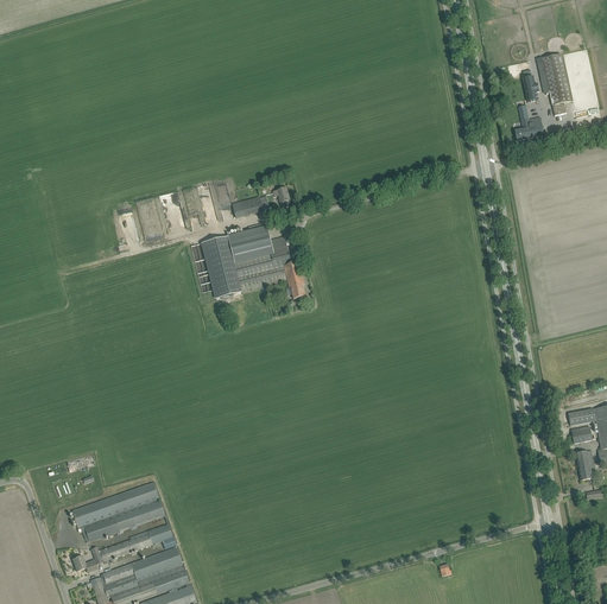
[(538,61),(545,90),(549,89),(554,113),(566,110),(563,100),(570,99),(560,52),(542,56),(542,59),(538,61)]
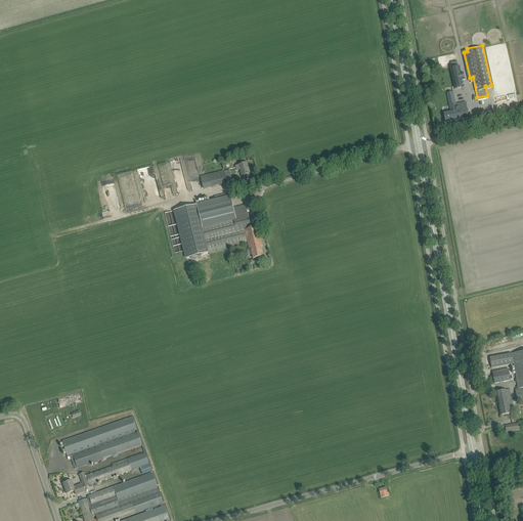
[(449,66),(454,86),(463,84),(462,78),(464,77),(462,70),(460,71),(459,63),(449,66)]
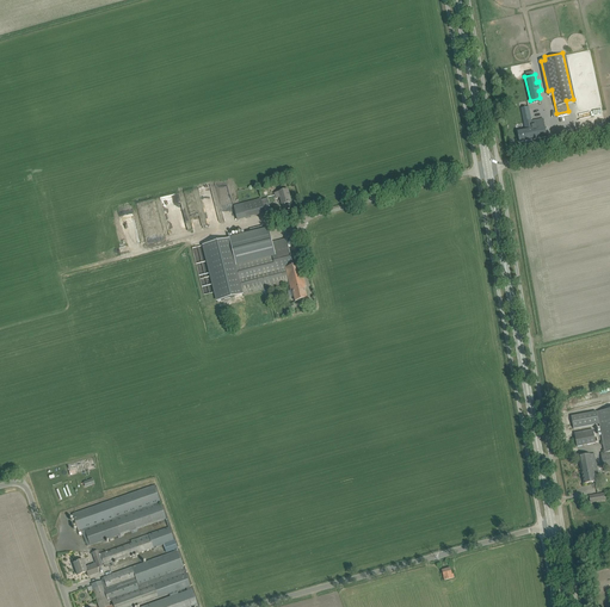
[(521,105),(524,127),(517,128),(518,138),(546,134),(542,116),(530,118),(528,104),(521,105)]
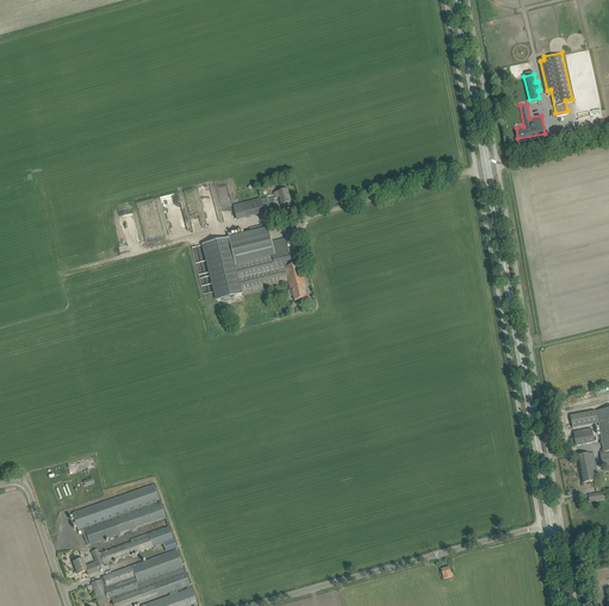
[(290,199),(286,186),(273,189),(274,195),(279,194),(280,201),(290,199)]
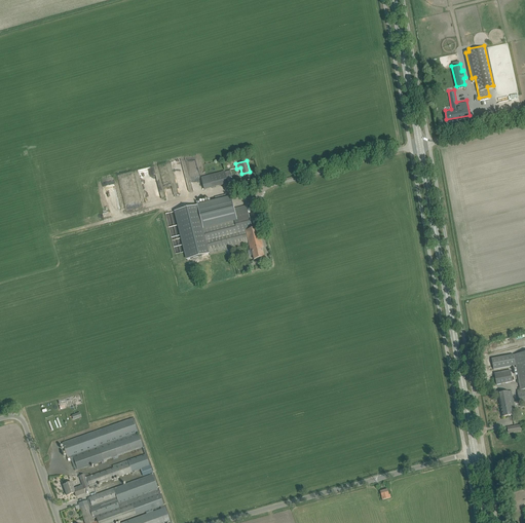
[(232,180),(229,167),(224,170),(224,169),(200,175),(203,187),(232,180)]
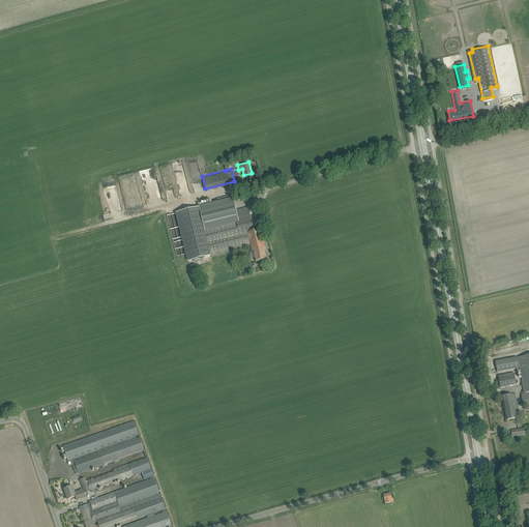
[(235,207),(232,196),(198,204),(210,253),(250,243),(246,230),(254,228),(247,204),(235,207)]
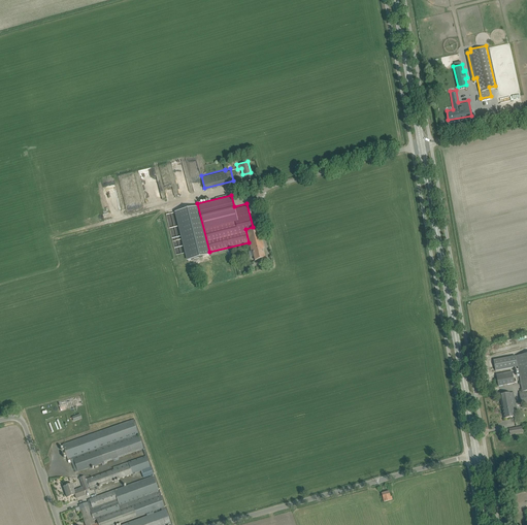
[(202,254),(191,205),(165,211),(175,252),(186,249),(187,257),(202,254)]
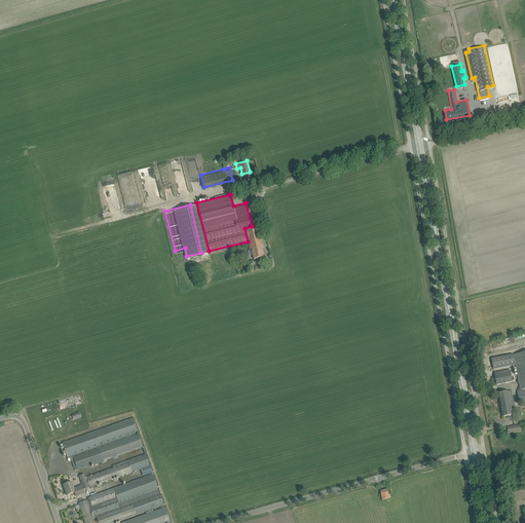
[(263,254),(261,245),(263,245),(258,224),(252,226),(245,228),(248,241),(250,248),(251,247),(253,257),(263,254)]
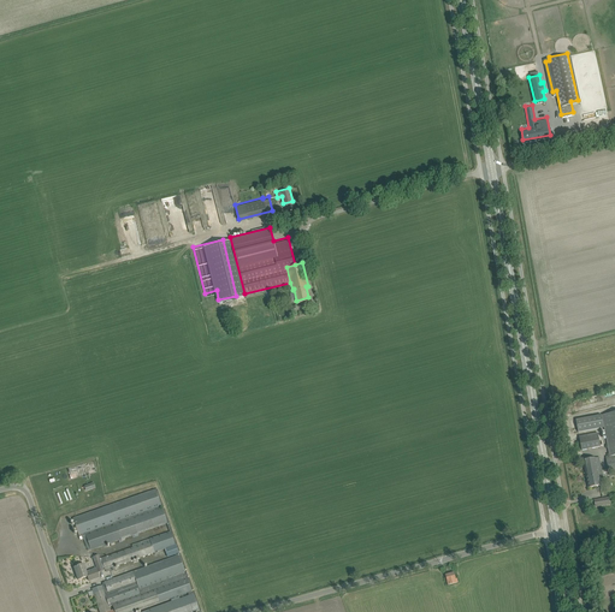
[(614,409),(575,416),(578,429),(603,425),(608,452),(605,453),(608,471),(614,470),(614,409)]
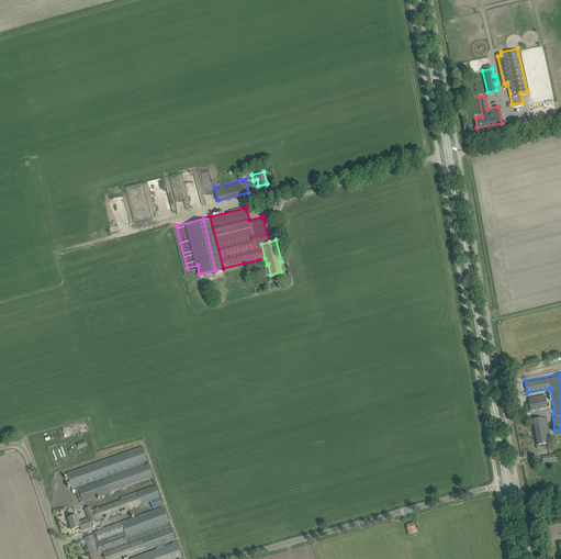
[(527,397),(529,409),(547,405),(545,393),(527,397)]
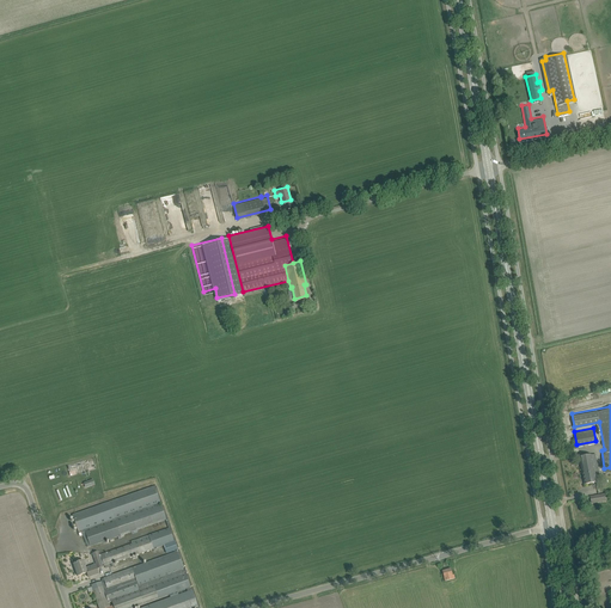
[(579,454),(585,481),(596,479),(593,465),(597,464),(594,450),(585,453),(579,454)]
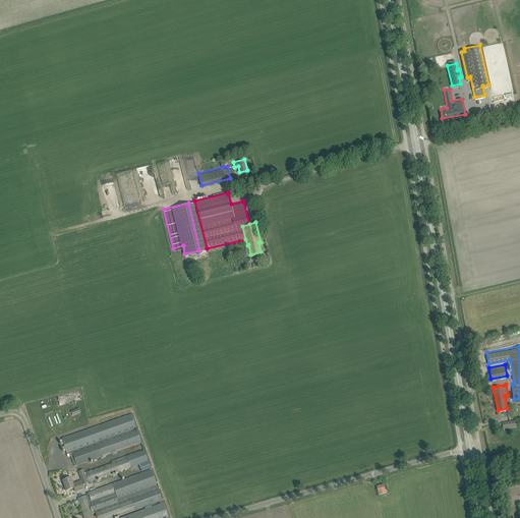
[(65,435),(60,437),(67,454),(68,454),(67,452),(69,451),(73,463),(99,454),(100,456),(103,455),(102,453),(139,441),(142,448),(110,459),(111,460),(82,470),(85,478),(87,478),(88,479),(89,479),(89,481),(93,480),(93,481),(96,480),(95,477),(129,465),(130,467),(132,466),(132,464),(142,461),(138,463),(140,468),(147,466),(148,468),(87,490),(88,491),(85,491),(85,493),(76,496),(77,498),(78,502),(83,517),(93,514),(92,511),(95,510),(98,517),(103,517),(120,512),(158,499),(158,500),(159,502),(151,504),(151,503),(143,505),(143,507),(112,517),(158,517),(167,515),(167,517),(169,517),(170,517),(169,513),(163,497),(161,492),(132,411),(65,435)]
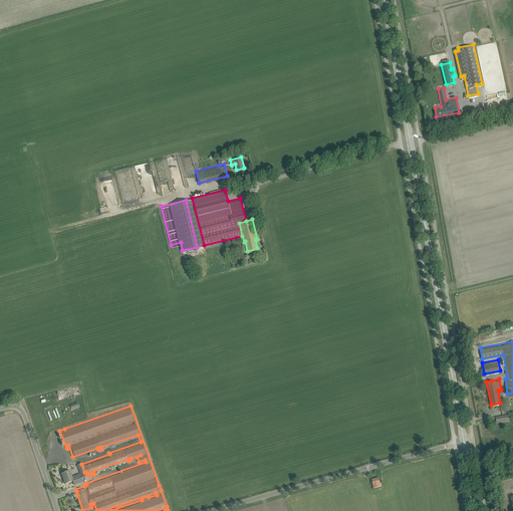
[(494,415),(496,421),(508,419),(507,413),(494,415)]
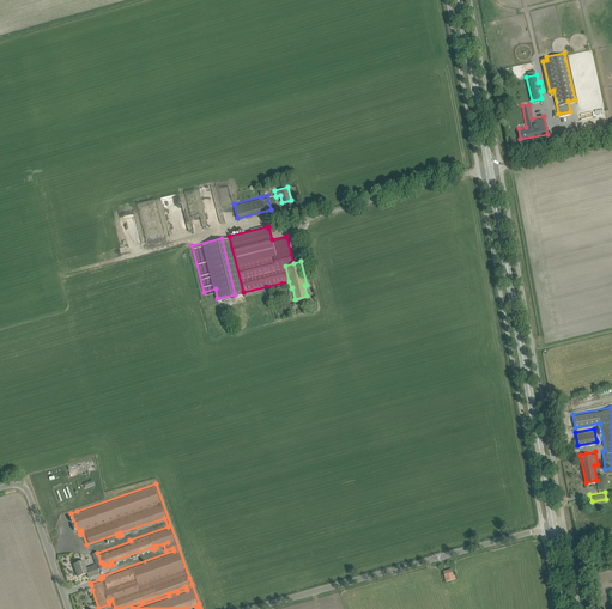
[(101,562),(97,553),(96,549),(91,552),(97,566),(102,565),(101,562)]
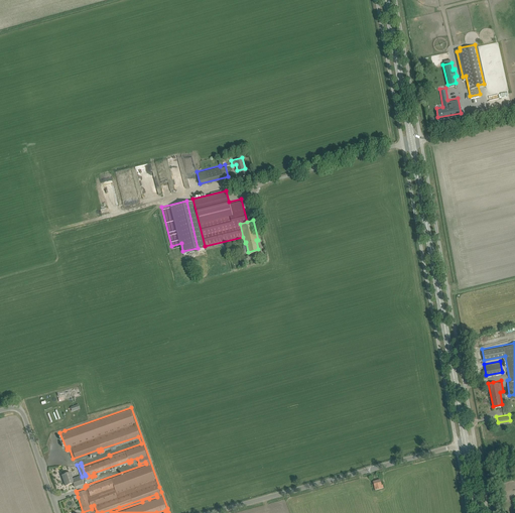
[(72,477),(69,470),(60,473),(65,483),(73,481),(74,484),(82,482),(79,474),(72,477)]
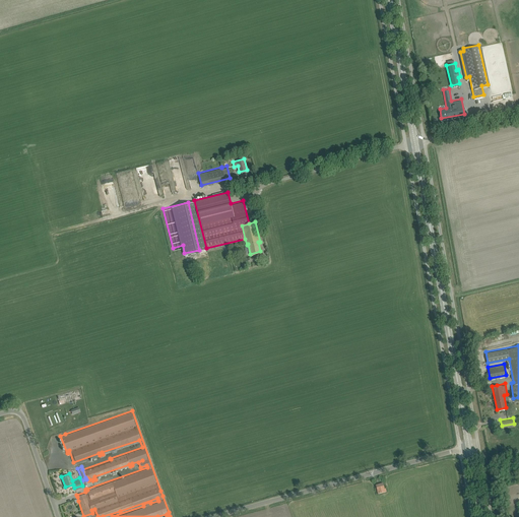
[(384,487),(382,480),(375,482),(378,492),(385,490),(385,487),(384,487)]
